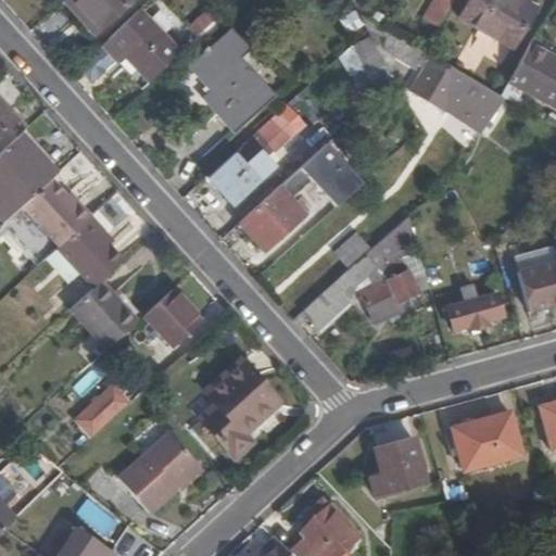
[(135,0),(64,0),(62,3),(79,22),(86,16),(100,33),(135,0)]
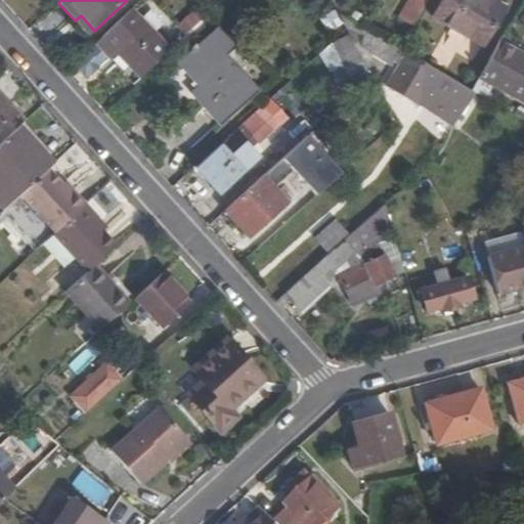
[(406,0),(395,18),(411,28),(427,0),(406,0)]
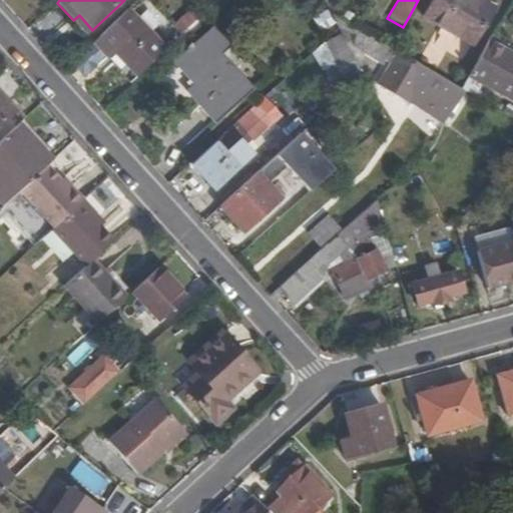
[(468,2),(469,0),(432,0),(423,17),(470,44),(488,13),(468,2)]
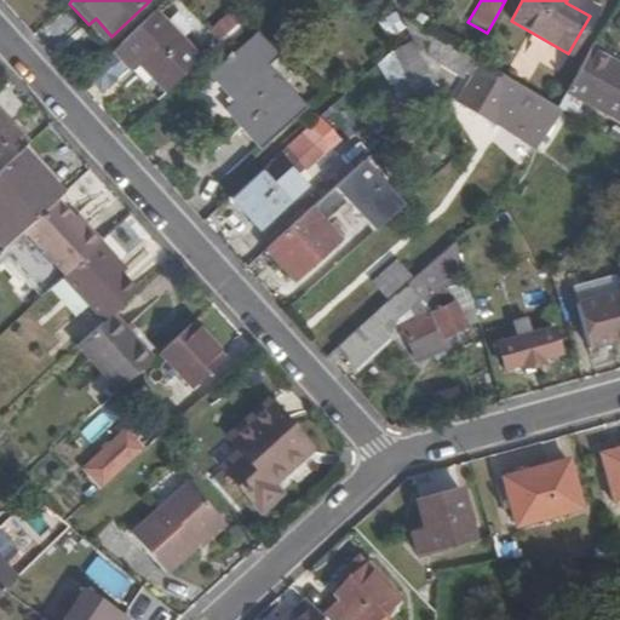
[(593,9),(578,0),(567,0),(566,3),(590,16),(593,9)]
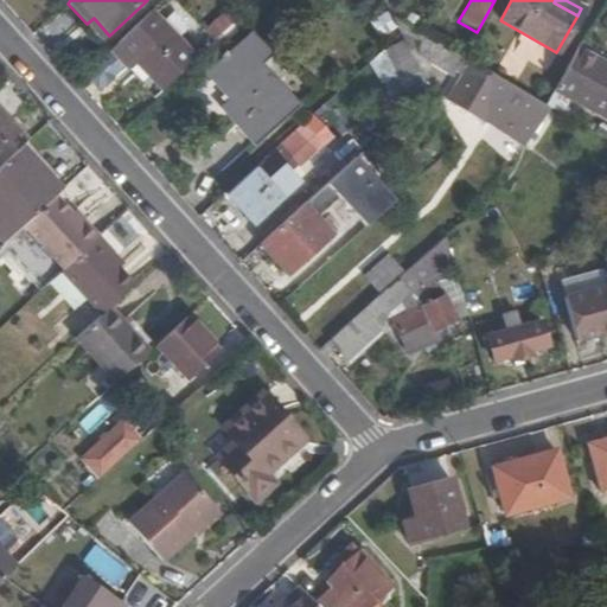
[(198,58),(153,12),(109,53),(126,70),(133,64),(161,94),(198,58)]
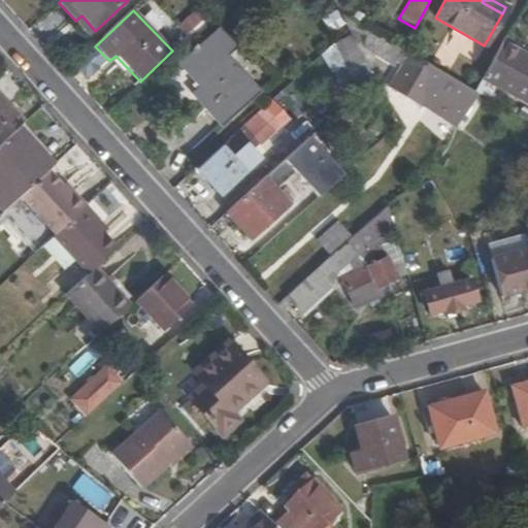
[(356,46),(400,72),(390,89),(420,107),(422,104),(433,111),(435,106),(460,122),(476,94),(342,17),(341,19),(348,30),(352,38),(356,46)]
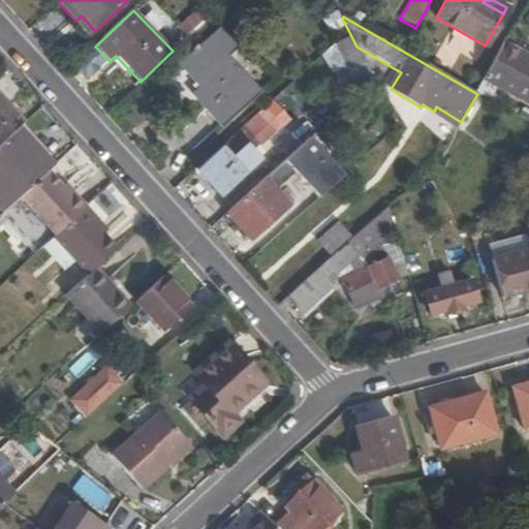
[(200,88),(192,96),(221,126),(258,92),(226,57),(235,49),(218,30),(180,65),(200,88)]
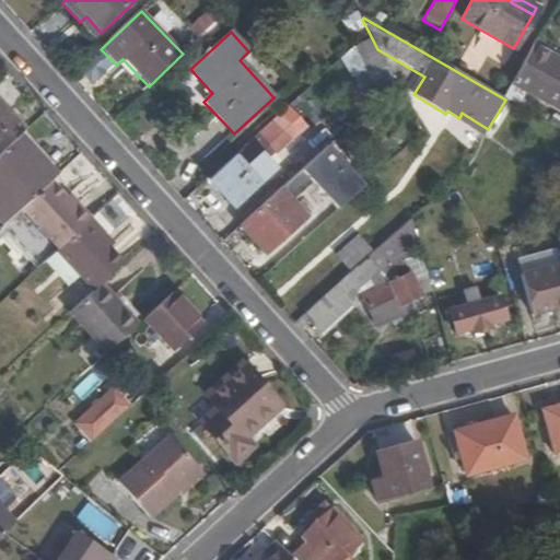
[(376,91),(395,82),(377,49),(373,41),(356,49),(376,91)]
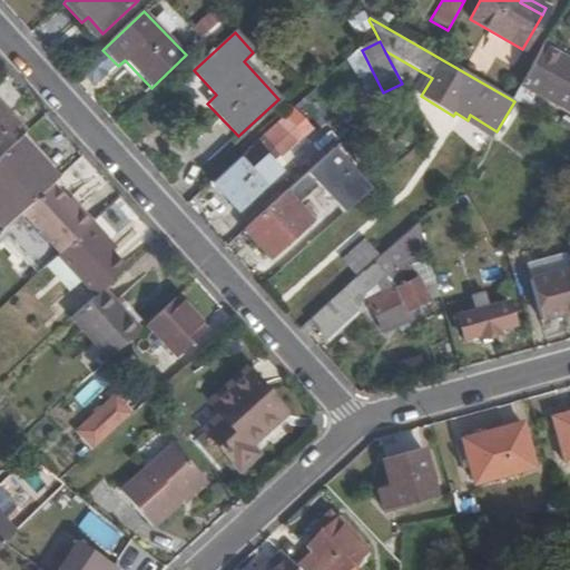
[(569,61),(541,47),(521,84),(569,110),(569,61)]
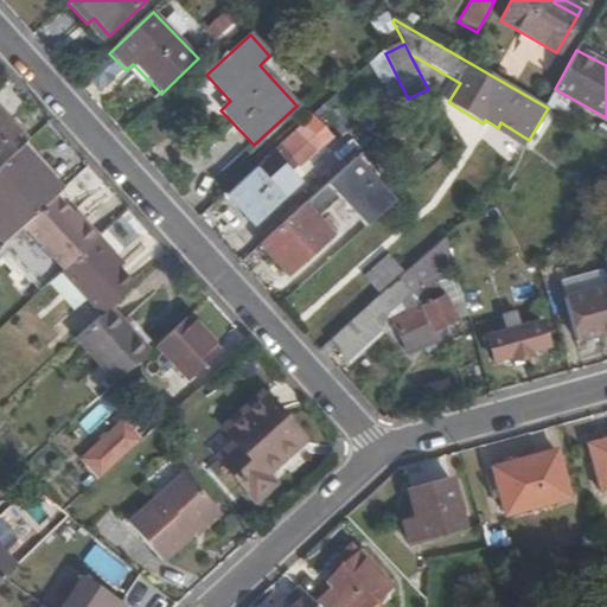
[(27,142),(0,113),(0,167),(19,149),(27,142)]
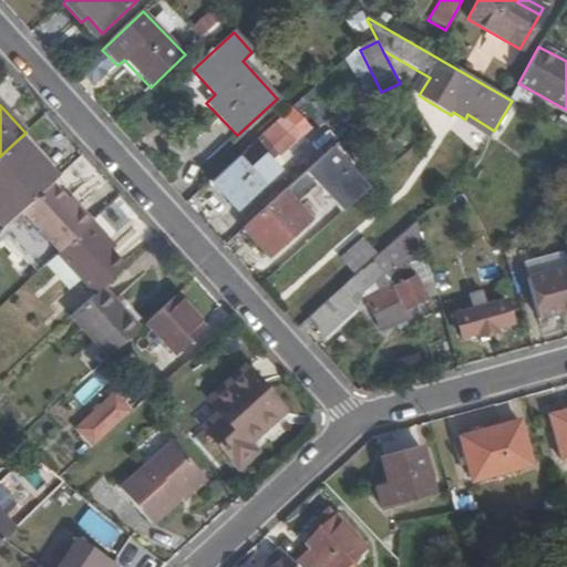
[(281,172),(271,160),(289,143),(272,125),(210,182),(237,212),(281,172)]
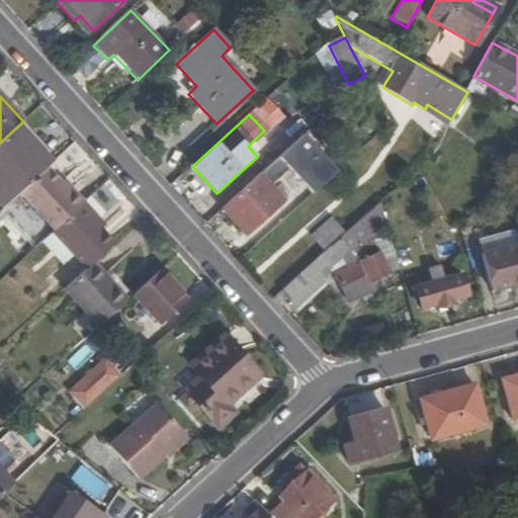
[(52,165),(16,127),(0,143),(0,201),(5,207),(19,194),(47,170),(52,165)]
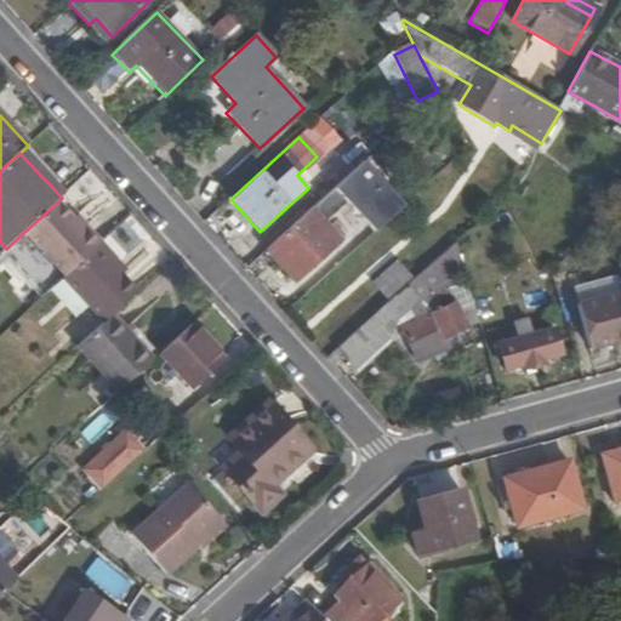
[(368,164),(339,191),(376,232),(405,206),(368,164)]
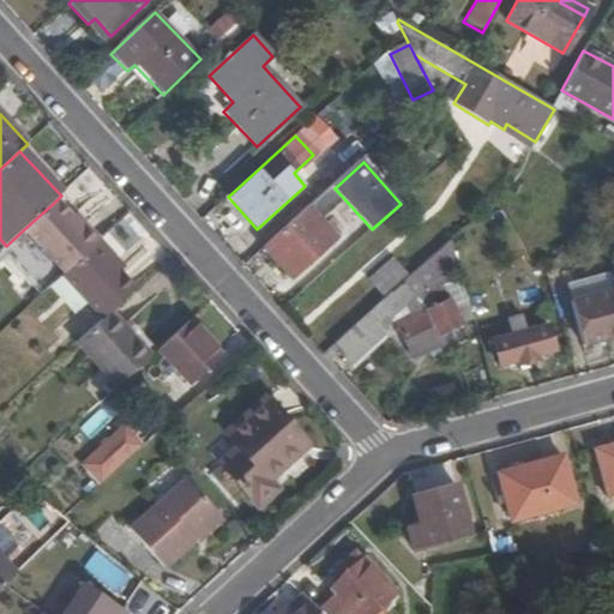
[(71,220),(55,202),(23,230),(64,275),(95,245),(98,242),(84,226),(82,227),(73,217),(71,220)]
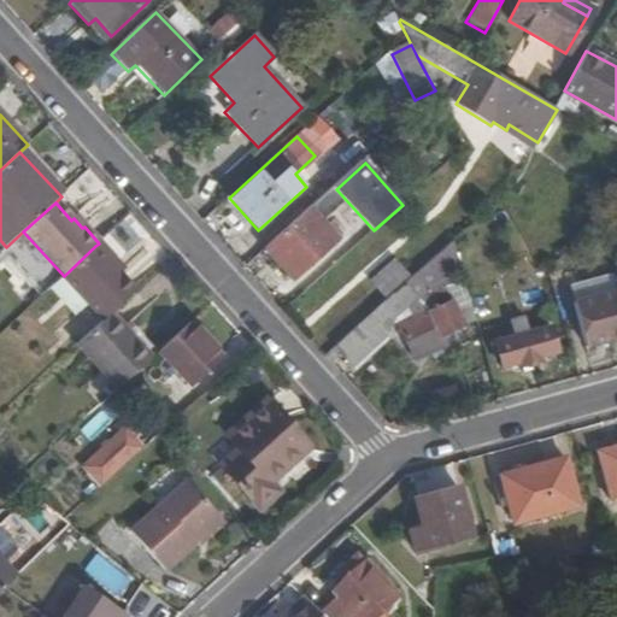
[(336,240),(309,210),(265,250),(294,278),(336,240)]
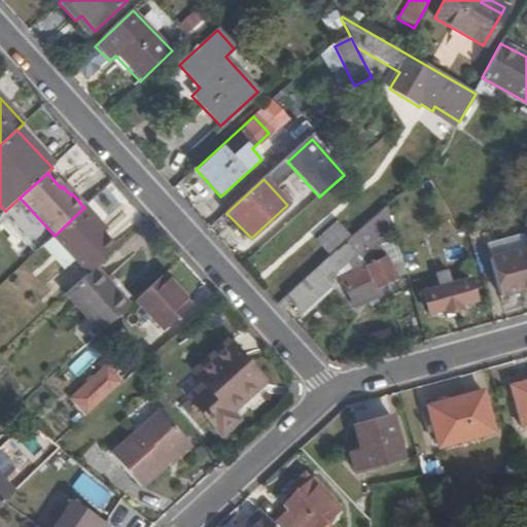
[(352,237),(363,249),(392,224),(387,205),(352,237)]
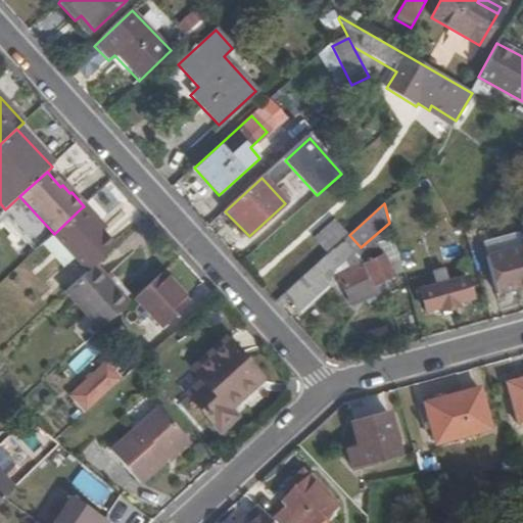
[(81,208),(101,230),(104,226),(85,205),(84,206),(81,208)]
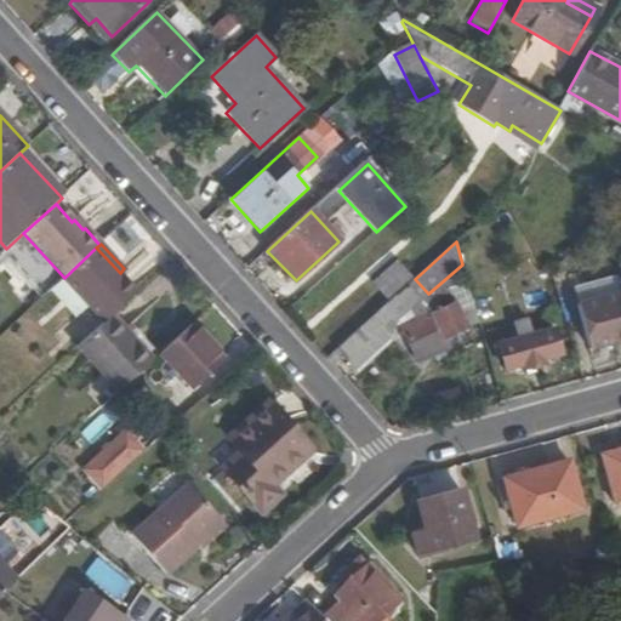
[(137,292),(120,273),(96,248),(64,278),(62,279),(103,323),(110,317),(137,292)]
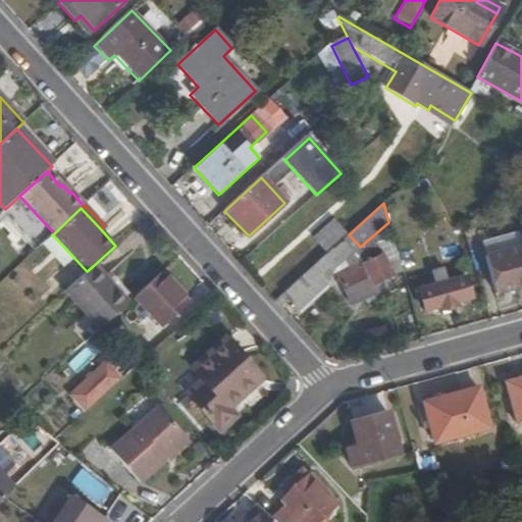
[(320,260),(347,236),(333,218),(305,240),(320,260)]
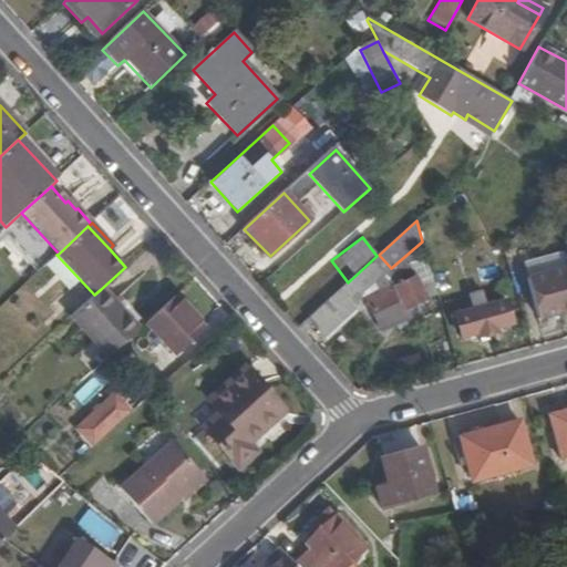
[(414,272),(430,269),(425,253),(410,257),(414,272)]
